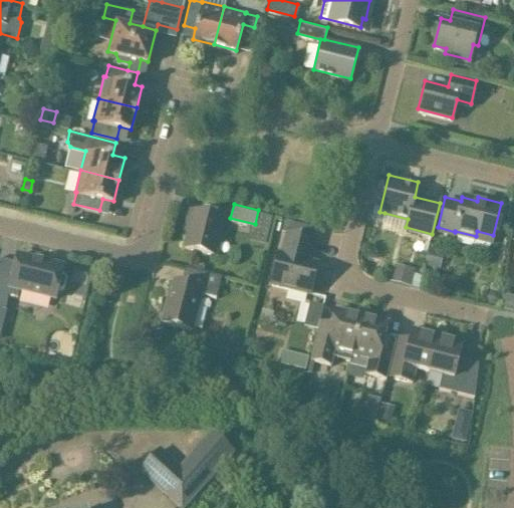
[(191,224),(185,245),(215,252),(224,216),(191,207),(187,223),(191,224)]
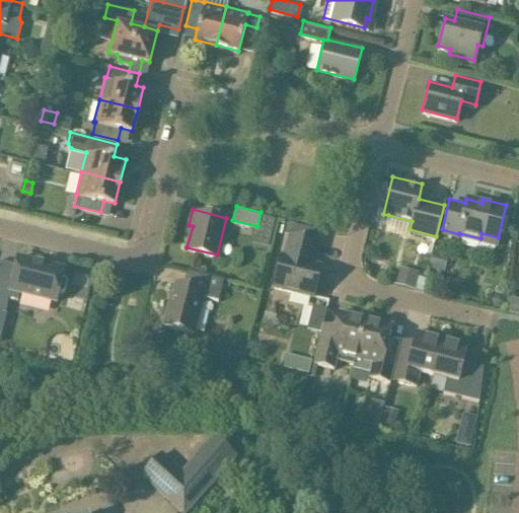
[(282,253),(274,284),(313,294),(320,264),(312,261),(317,239),(290,232),(285,254),(282,253)]
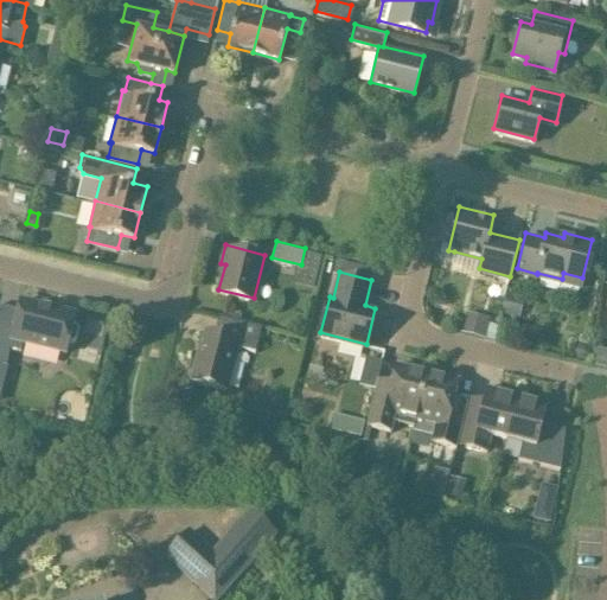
[(508,288),(503,310),(521,314),(525,293),(508,288)]
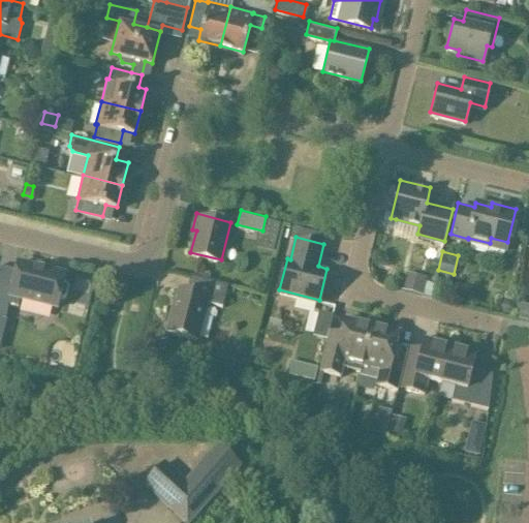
[(65,271),(18,259),(10,289),(0,286),(0,314),(5,315),(8,301),(19,303),(21,296),(57,304),(59,295),(62,296),(66,294),(68,285),(65,281),(63,280),(65,271)]
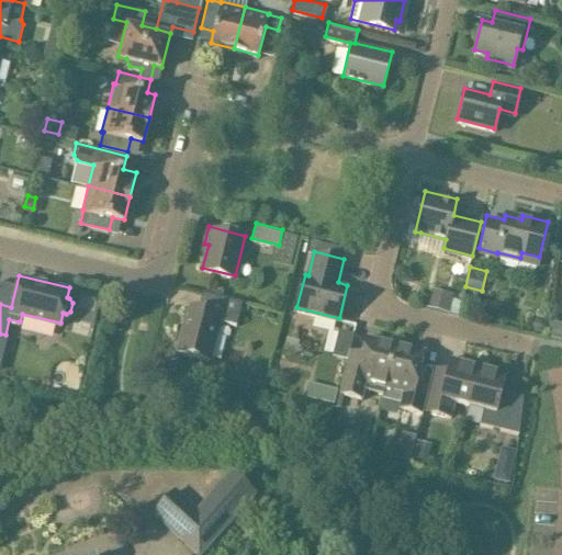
[(430,287),(426,305),(449,310),(453,293),(430,287)]
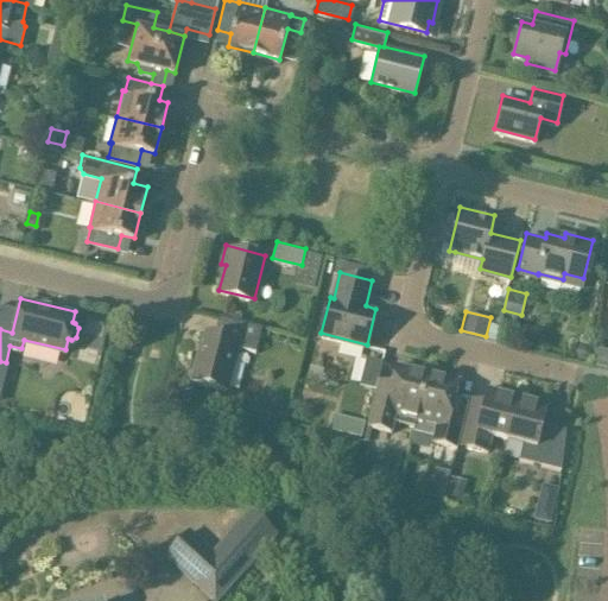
[(198,353),(192,378),(227,387),(238,345),(255,349),(261,324),(220,314),(215,331),(207,330),(201,354),(198,353)]
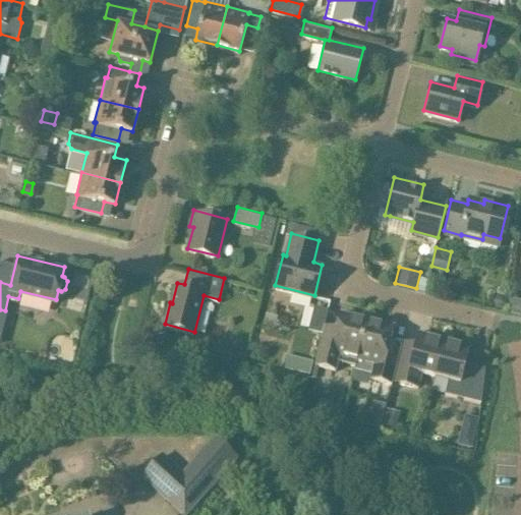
[(509,310),(513,311),(517,312),(520,313),(520,298),(510,296),(509,310)]
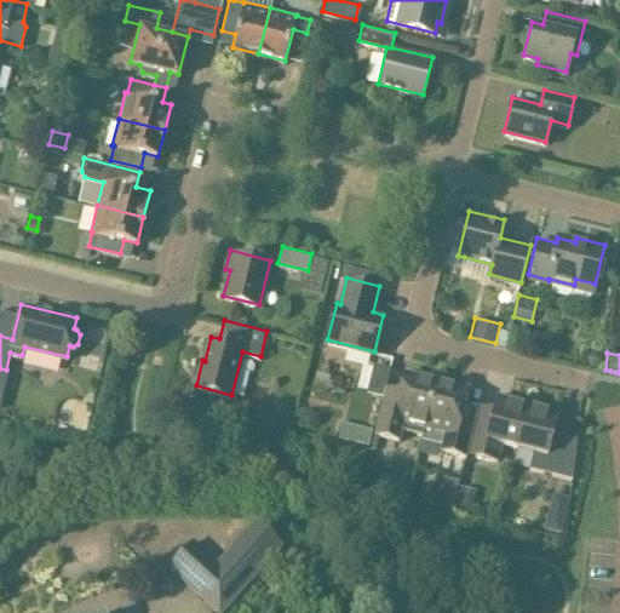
[(374,362),(367,390),(384,394),(385,385),(390,366),(374,362)]
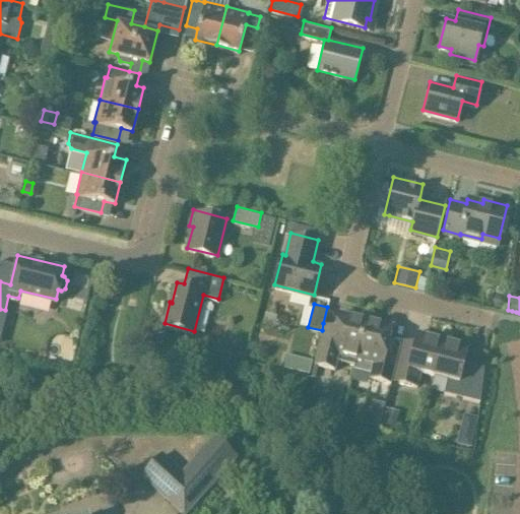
[(311,372),(311,374),(316,375),(319,363),(335,367),(338,358),(355,362),(356,357),(356,356),(366,317),(339,310),(335,326),(323,323),(322,330),(315,357),(314,362),(312,371),(311,372)]
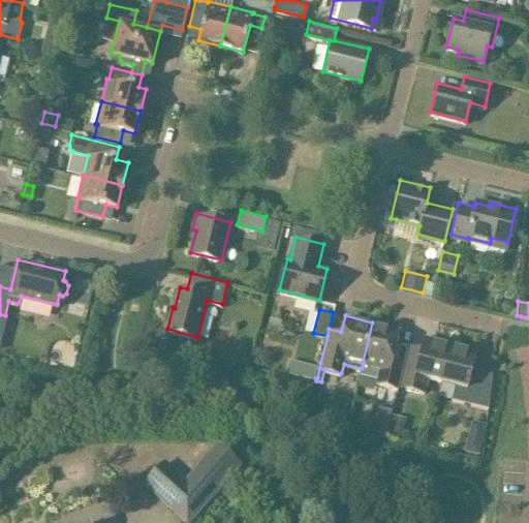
[(361,372),(360,374),(376,378),(375,381),(398,388),(398,385),(407,347),(396,345),(400,329),(372,322),(363,362),(363,363),(362,368),(361,372)]
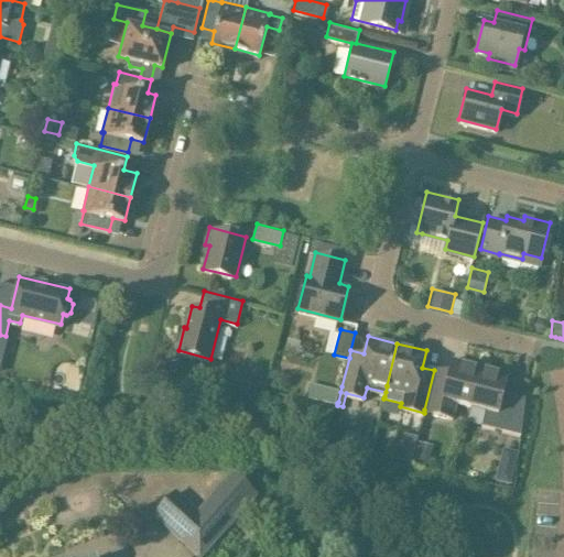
[(434,370),(424,410),(452,416),(456,401),(470,404),(480,364),(453,357),(449,371),(435,368),(434,370)]
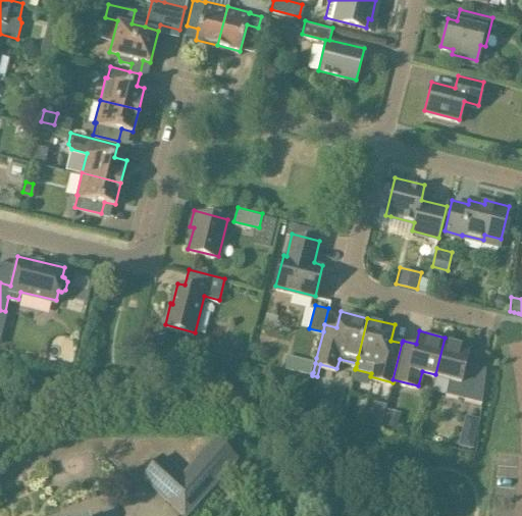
[(445,338),(435,374),(449,377),(446,392),(481,401),(483,375),(463,370),(470,344),(445,338)]
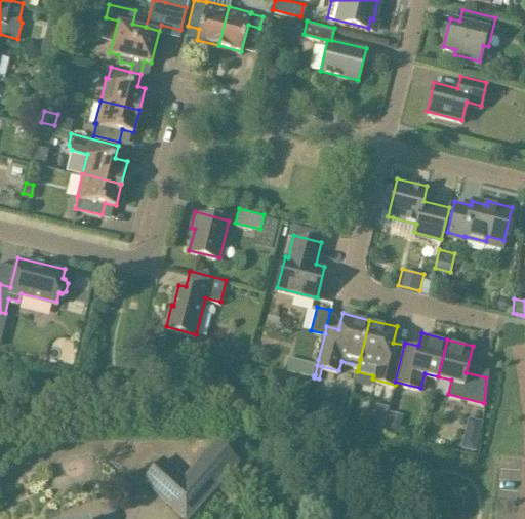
[(301,358),(300,362),(298,371),(312,374),(315,361),(305,358),(301,358)]
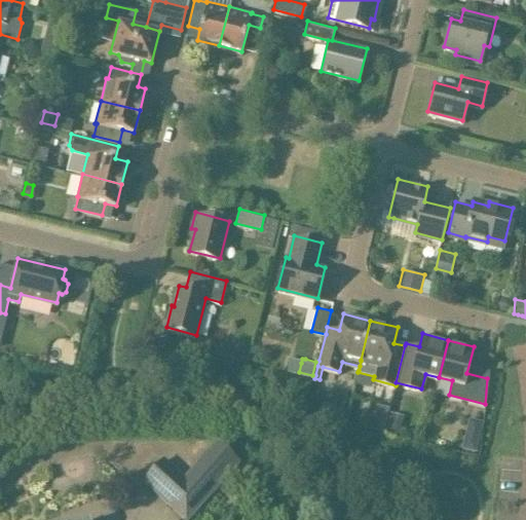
[(311,395),(307,410),(321,414),(324,399),(311,395)]
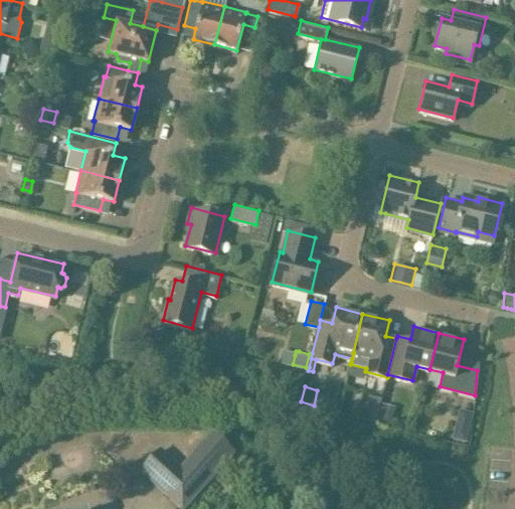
[(365,406),(362,417),(376,420),(378,410),(365,406)]
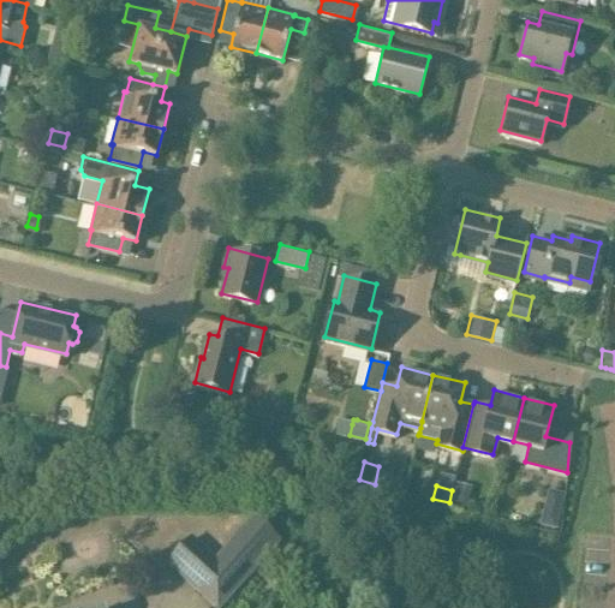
[(453,490),(451,502),(467,507),(470,495),(455,492),(453,490)]
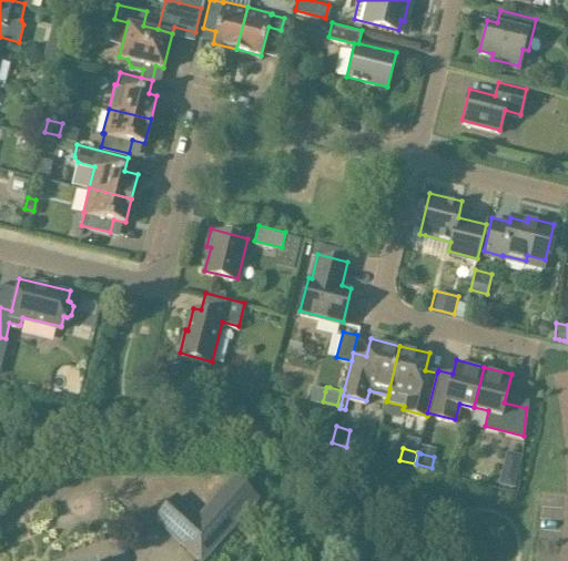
[(503,466),(498,481),(515,486),(519,470),(503,466)]
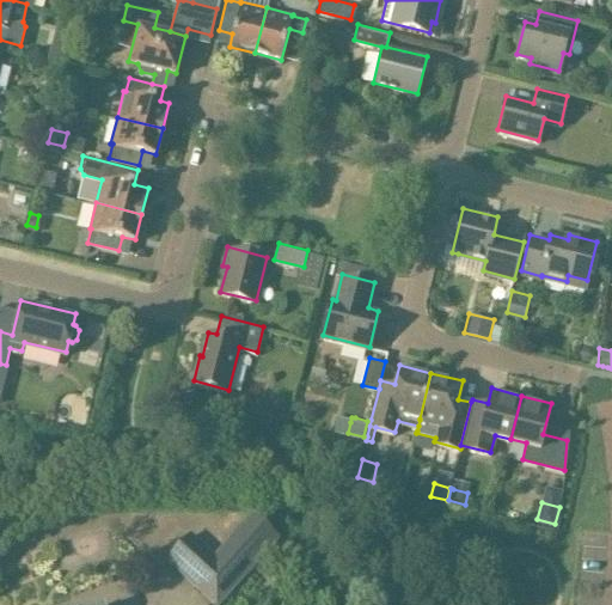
[(167,556),(216,602),(276,535),(252,513),(214,555),(190,532),(167,556)]
